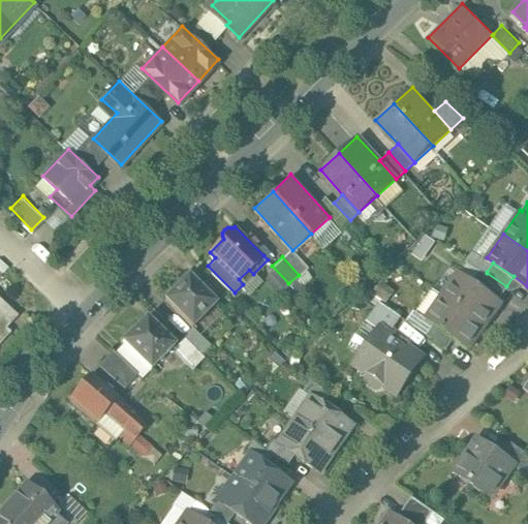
[(506,286),(487,273),(487,272),(479,268),(472,278),(499,297),(506,286)]
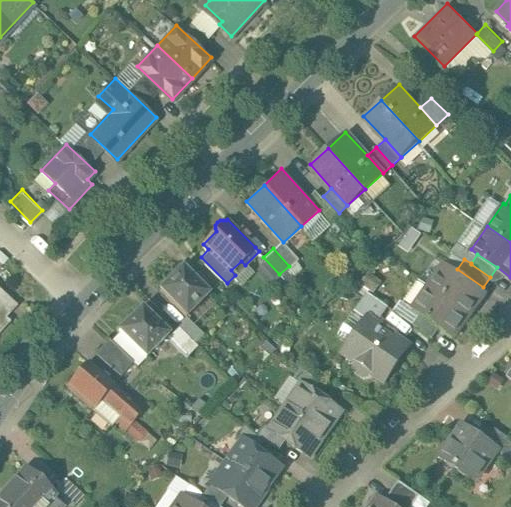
[(457,269),(446,261),(430,284),(469,311),(485,288),(483,287),(457,269)]
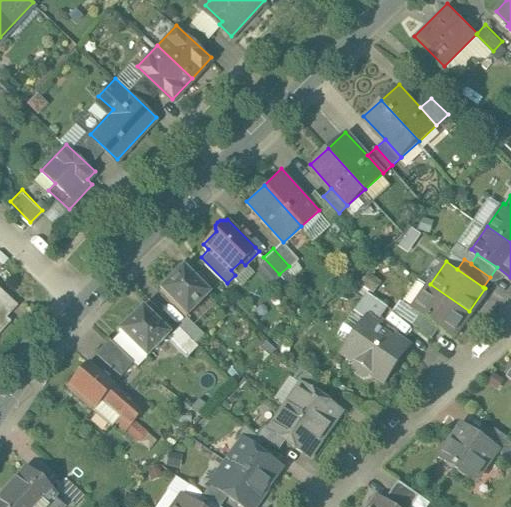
[(209,291),(183,264),(182,265),(180,263),(168,274),(170,276),(159,287),(186,314),(209,291)]
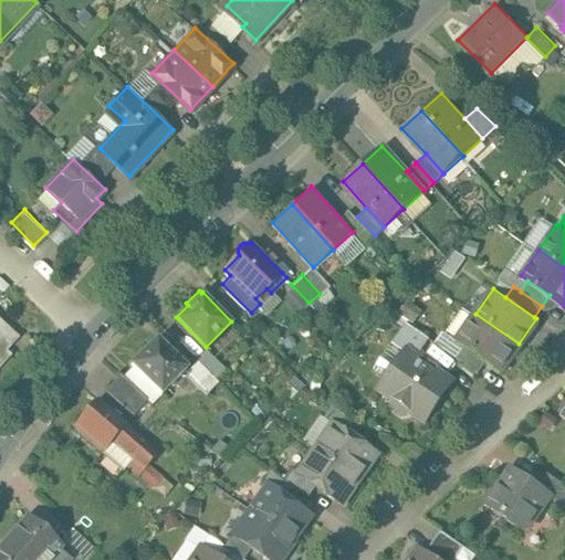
[(519,344),(475,314),(458,339),(464,344),(487,359),(501,369),(519,344)]
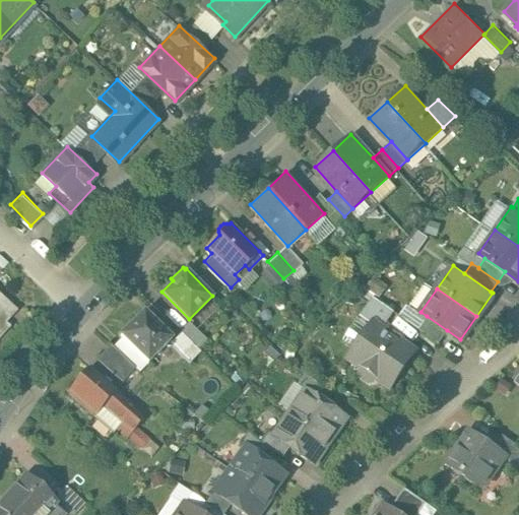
[(17,308),(0,291),(0,335),(10,324),(6,320),(17,308)]
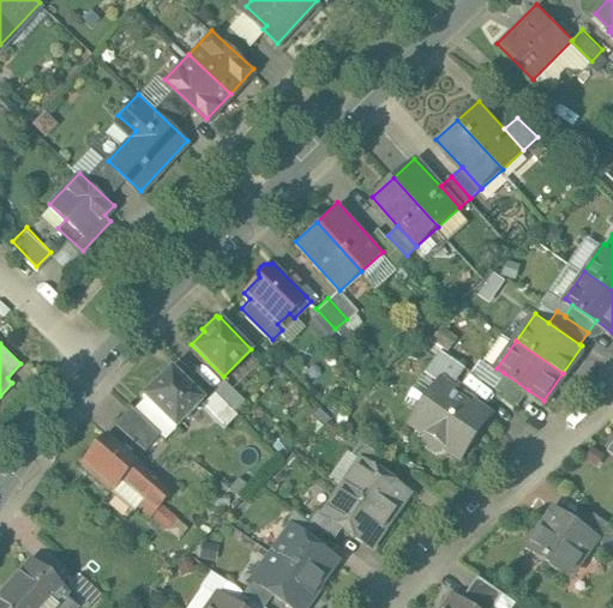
[(467,365),(442,347),(426,368),(440,378),(442,378),(452,385),(467,365)]
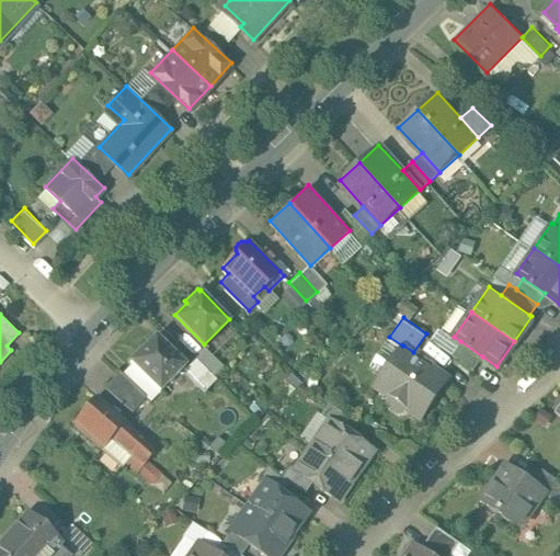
[(185,363),(156,333),(130,360),(160,388),(185,363)]
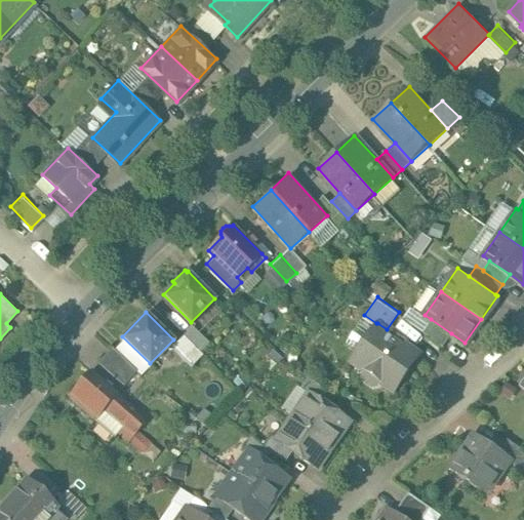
[(451,333),(431,319),(424,329),(444,344),(451,333)]
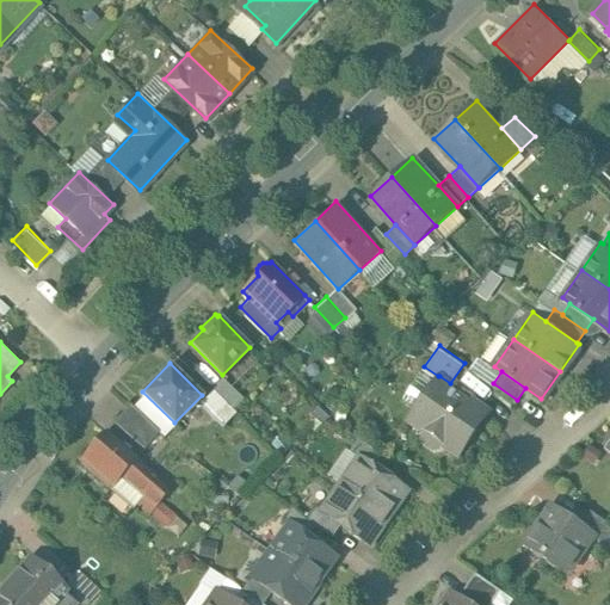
[(450,383),(439,376),(438,376),(411,415),(427,427),(424,432),(425,438),(436,445),(441,444),(444,439),(461,450),(479,425),(474,421),(484,407),(450,383)]
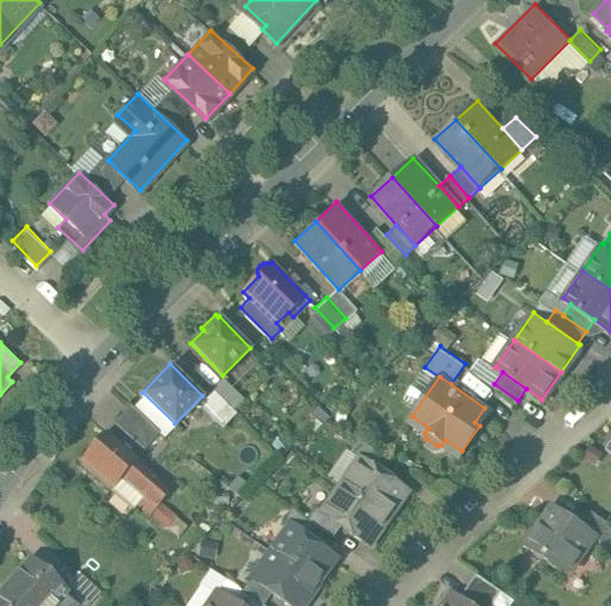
[(172,487),(138,457),(116,438),(116,436),(107,428),(97,439),(98,439),(81,458),(112,485),(122,476),(144,494),(138,501),(150,513),(172,487)]
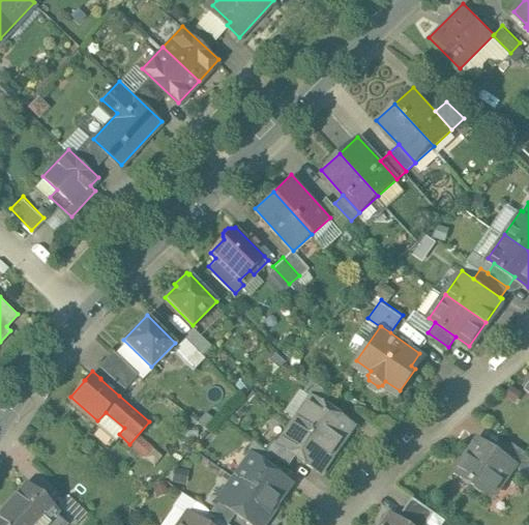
[(334,394),(313,378),(304,388),(313,395),(314,394),(327,403),(334,394)]
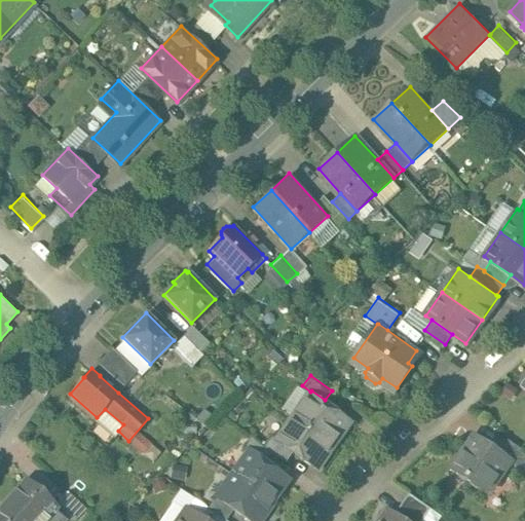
[(325,400),(311,391),(310,392),(314,395),(307,404),(302,405),(295,414),(335,443),(351,419),(325,400)]
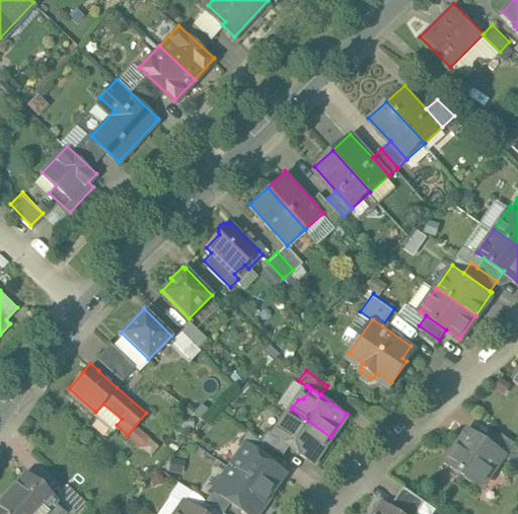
[(330,437),(291,409),(284,419),(285,425),(279,434),(275,432),(275,433),(291,444),(314,460),(330,437)]
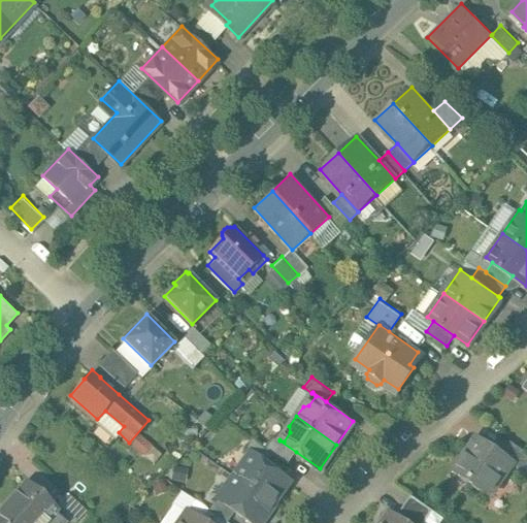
[(296,452),(280,440),(280,439),(274,435),(266,446),(289,461),(296,452)]
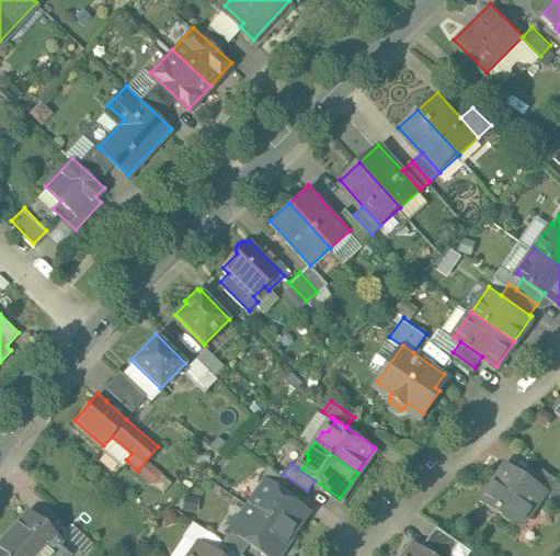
[(529,473),(524,469),(520,472),(506,463),(482,497),(518,522),(525,521),(546,491),(547,490),(533,480),(529,478),(529,473)]
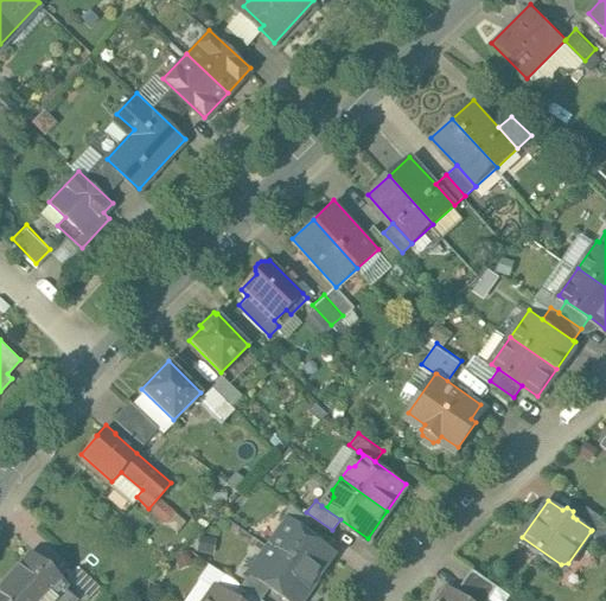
[(605,517),(587,504),(576,519),(592,530),(591,531),(605,542),(605,517)]
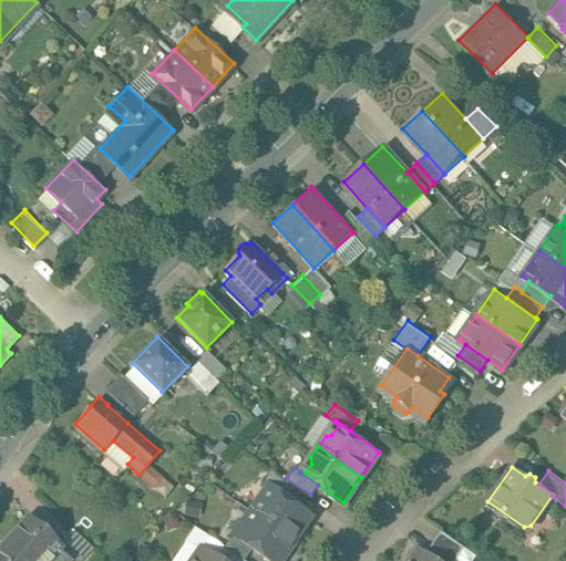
[(312,513),(269,482),(273,486),(265,496),(259,497),(251,508),(295,538),(312,513)]
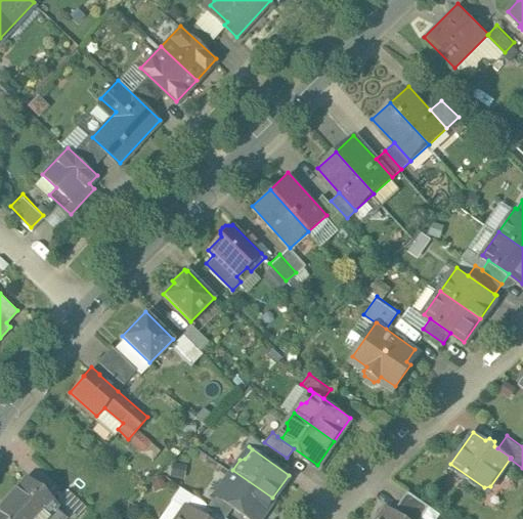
[(232,470),(225,480),(226,485),(219,494),(216,492),(233,506),(252,518),(257,518),(272,498),(232,470)]
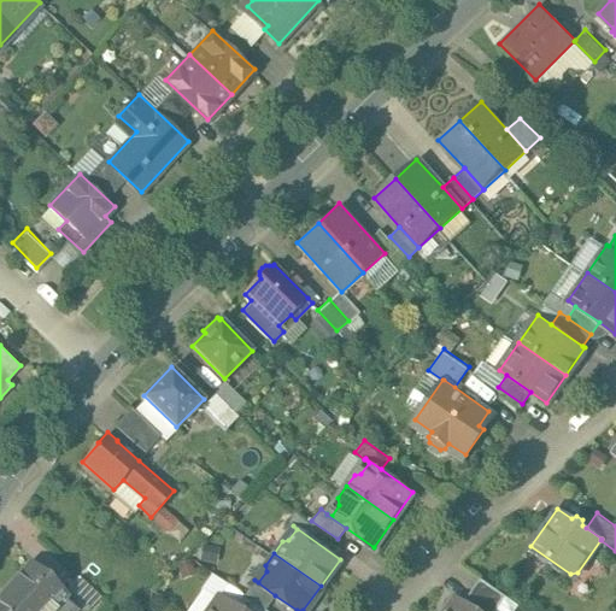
[(68,593),(31,559),(9,585),(37,610),(75,610),(78,607),(64,595),(68,593)]
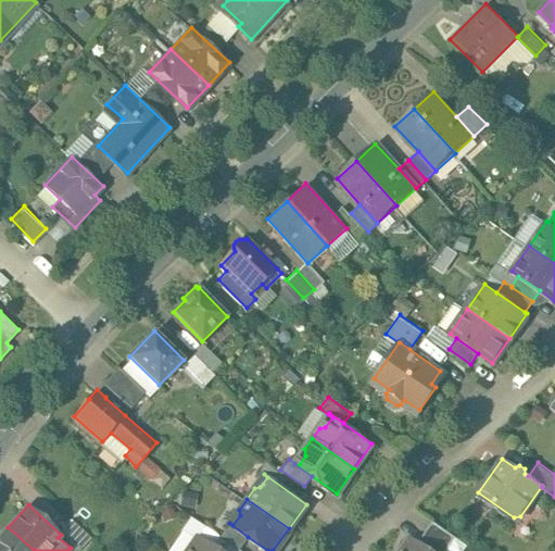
[(248,537),(229,523),(228,522),(221,534),(240,547),(248,537)]
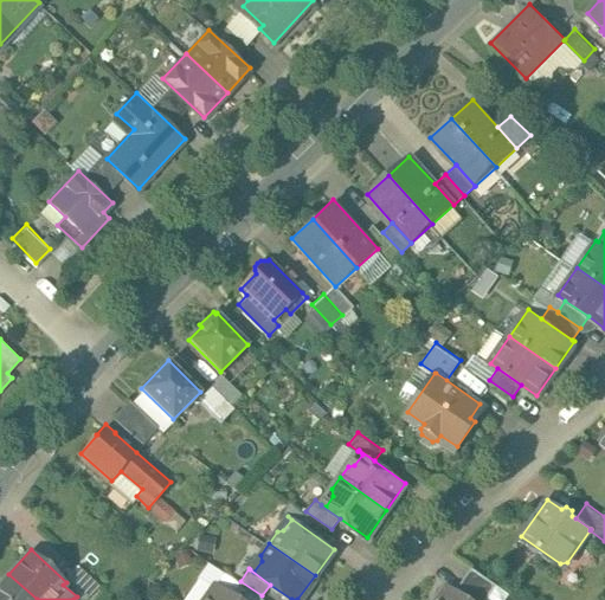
[(37,599),(8,574),(0,584),(0,599),(37,599)]
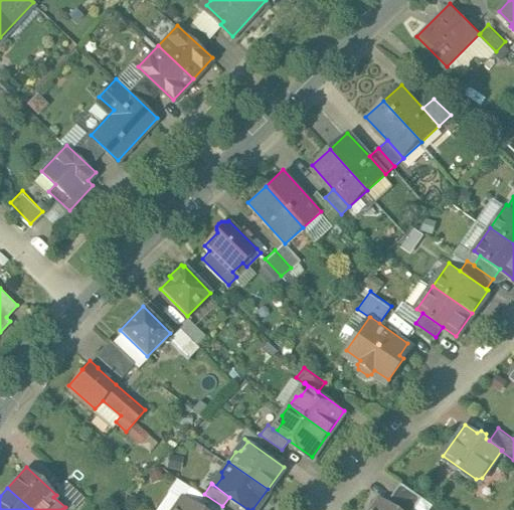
[(410,509),(382,490),(367,509),(410,509)]
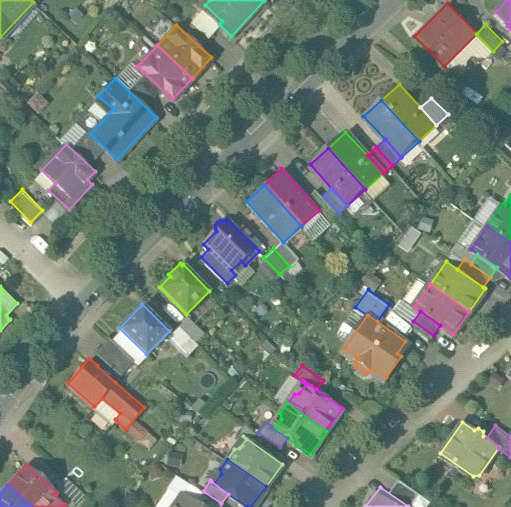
[(205,506),(196,500),(183,491),(171,506),(205,506)]
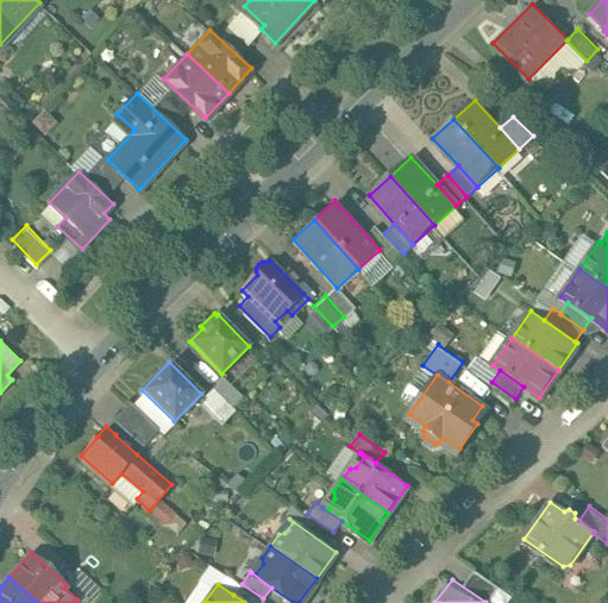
[(268,602),(263,598),(242,584),(233,595),(244,602),(268,602)]
